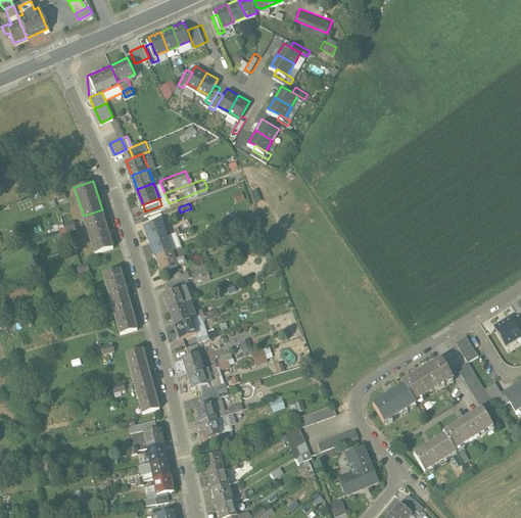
[(161,208),(149,214),(152,221),(161,218),(164,217),(161,208)]
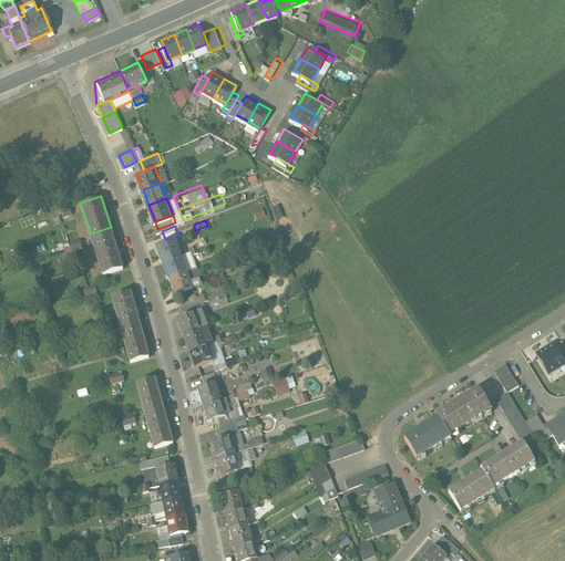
[(124,265),(111,227),(91,234),(103,271),(124,265)]
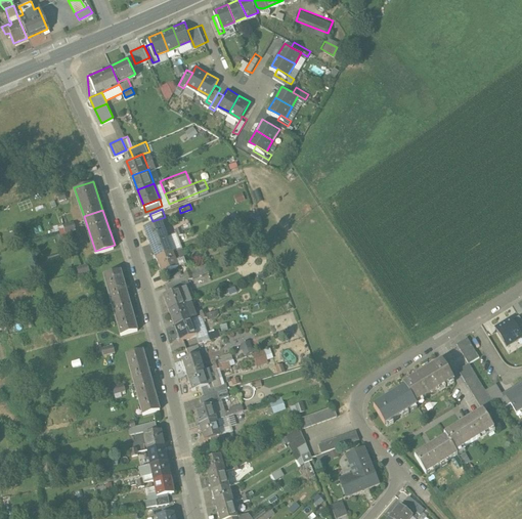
[(153,221),(146,224),(151,239),(168,232),(162,218),(153,221)]
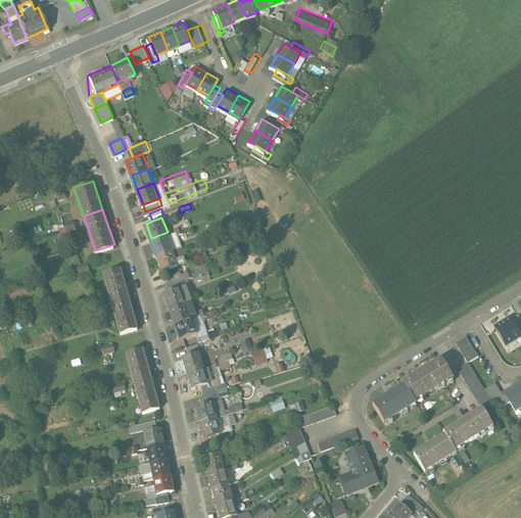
[(74,219),(62,223),(65,229),(77,226),(74,219)]
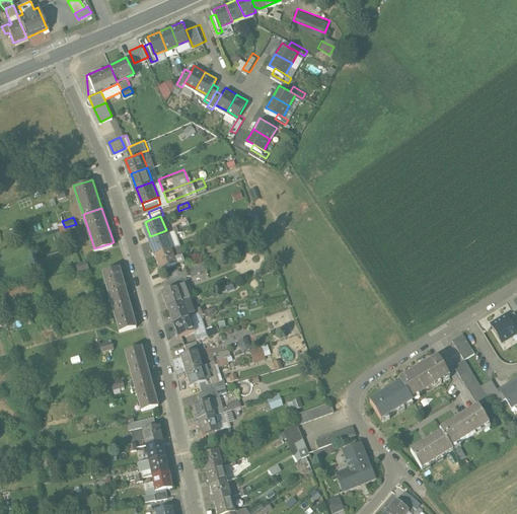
[(166,230),(150,236),(156,251),(172,245),(166,230)]
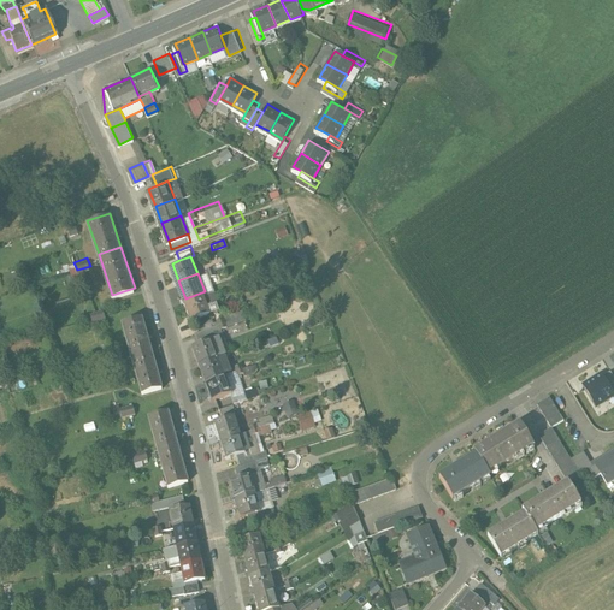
[(205,291),(186,298),(192,317),(211,309),(205,291)]
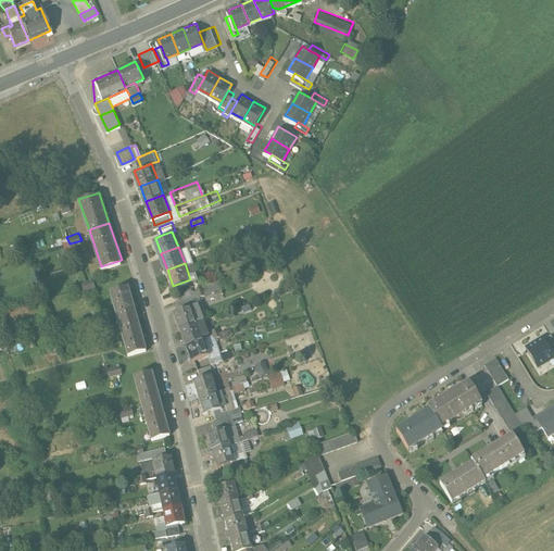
[(93,278),(82,282),(84,289),(96,285),(93,278)]
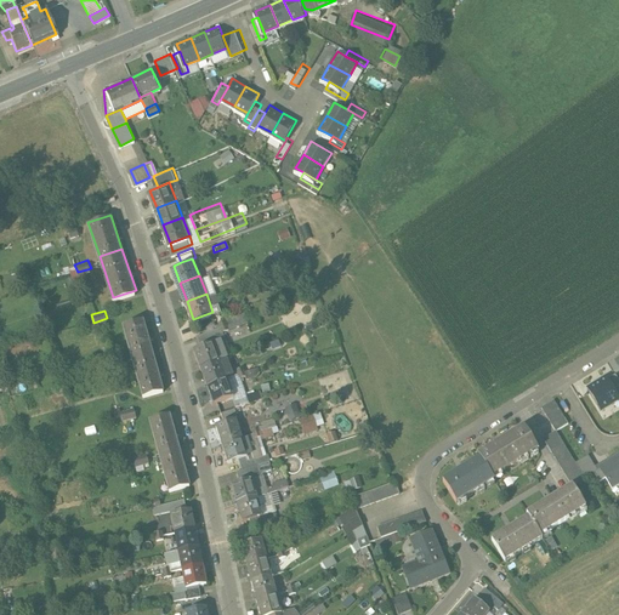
[(153,353),(143,317),(124,322),(132,359),(153,353)]
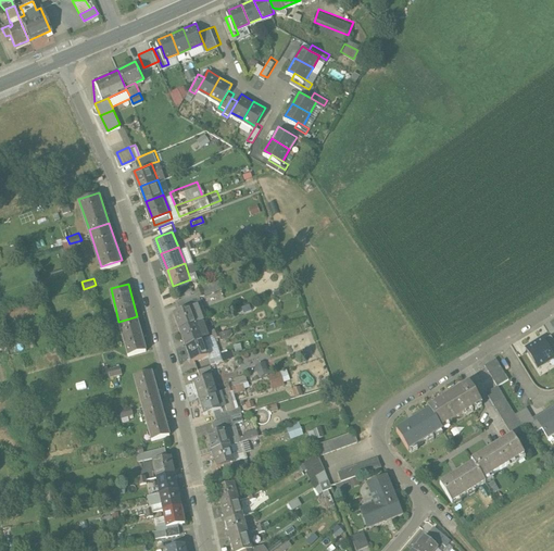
[(193,285),(178,290),(181,297),(189,295),(196,291),(193,285)]
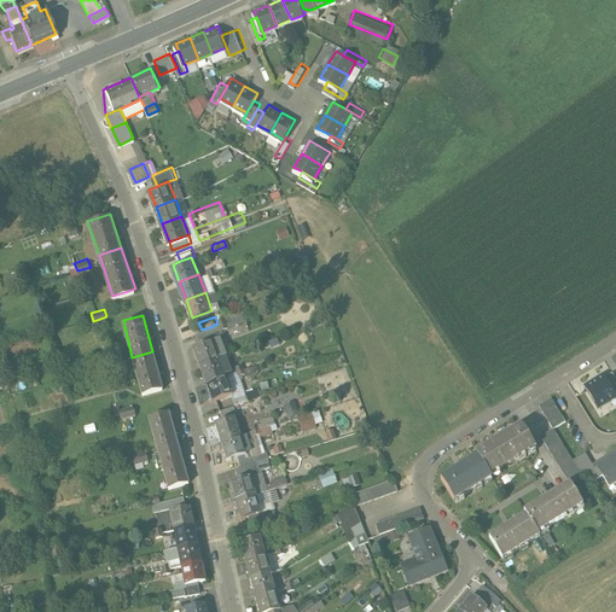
[(202,330),(197,331),(199,338),(213,333),(210,327),(202,330)]
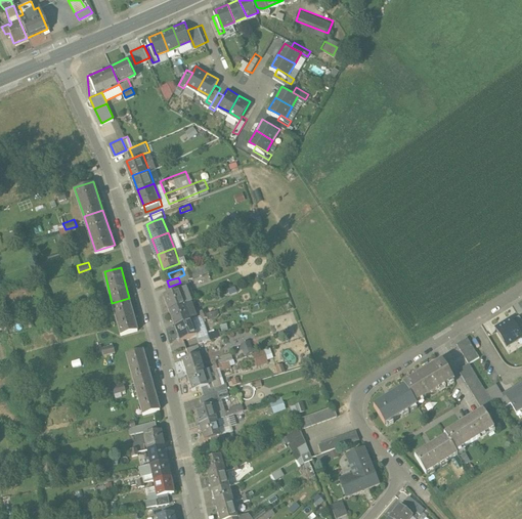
[(22,286),(26,296),(32,293),(29,283),(22,286)]
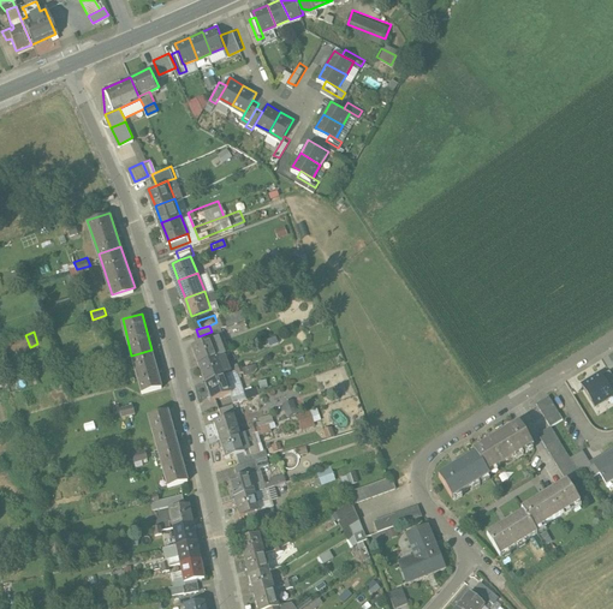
[(221,333),(212,336),(218,353),(227,350),(221,333)]
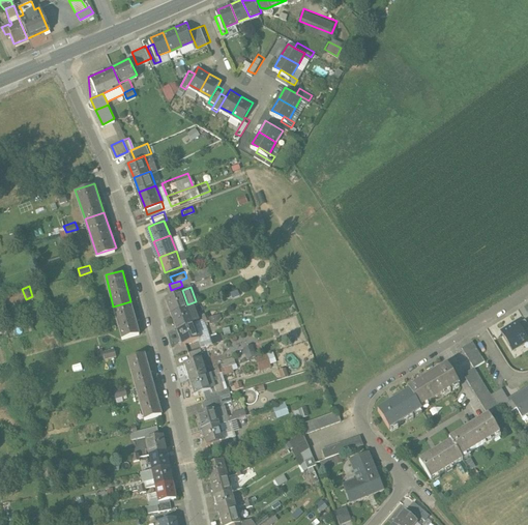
[(182,290),(166,296),(171,312),(187,304),(182,290)]
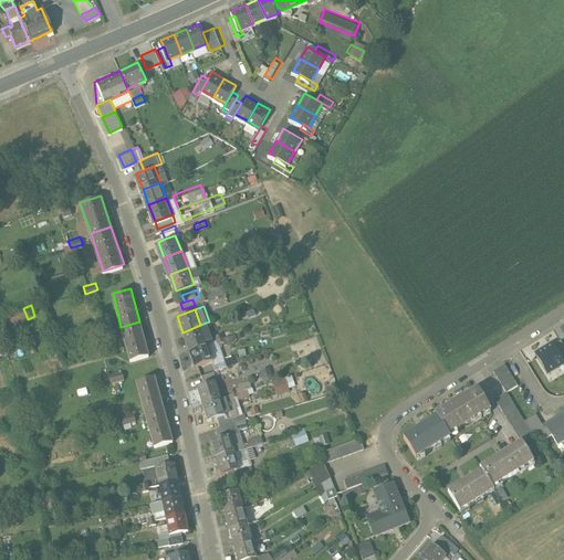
[(148,355),(139,321),(121,327),(129,360),(148,355)]
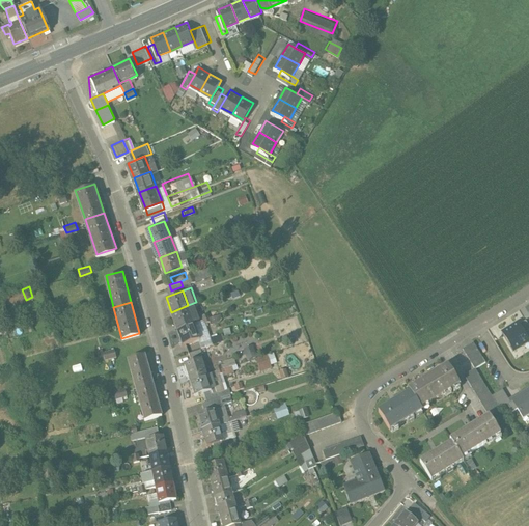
[(188,305),(171,312),(176,327),(194,321),(188,305)]
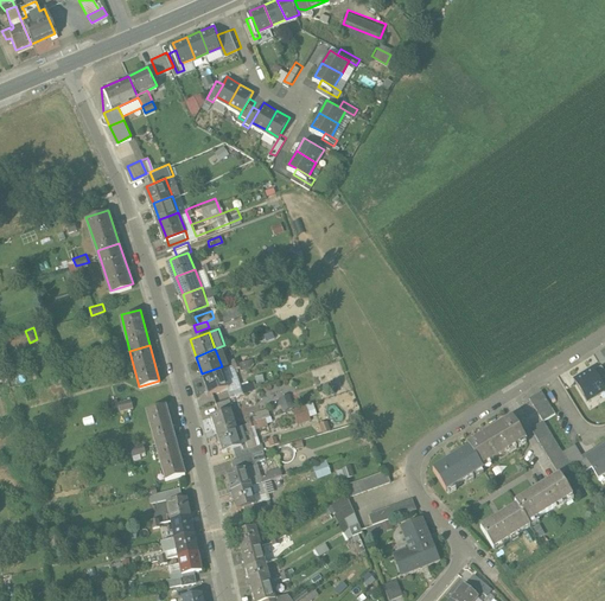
[(94,363),(106,359),(104,355),(109,352),(108,350),(91,355),(94,363)]
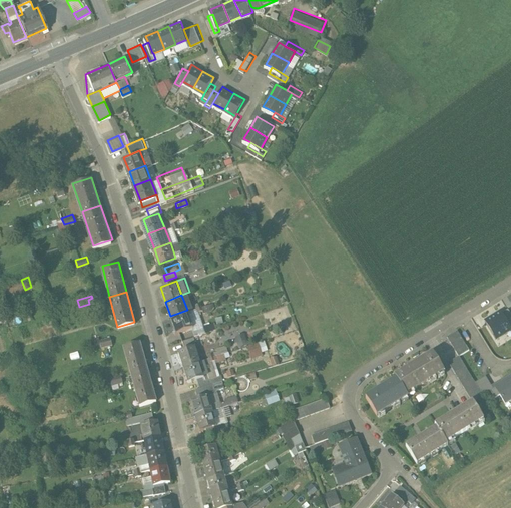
[(89,304),(90,306),(100,304),(98,297),(92,298),(88,300),(89,304)]
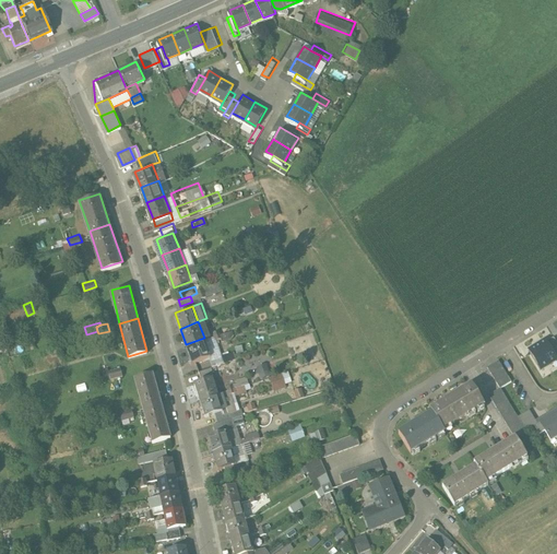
[(221,332),(217,333),(221,341),(229,338),(233,333),(232,329),(221,332)]
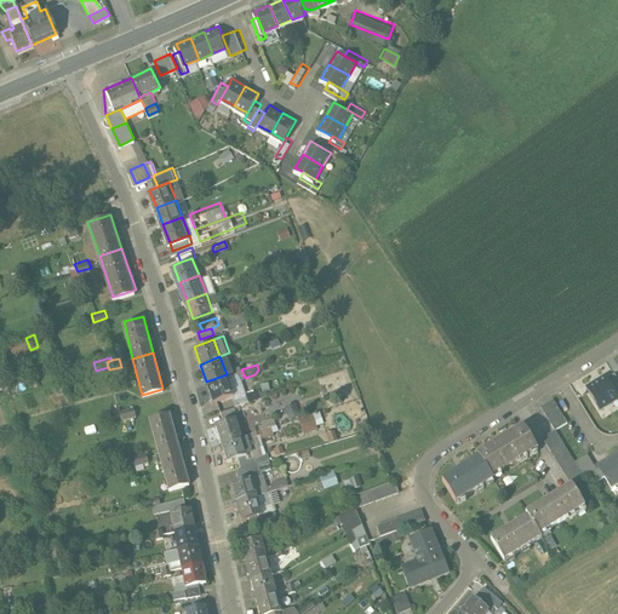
[(236,371),(227,374),(233,392),(230,394),(235,405),(247,401),(245,394),(236,371)]
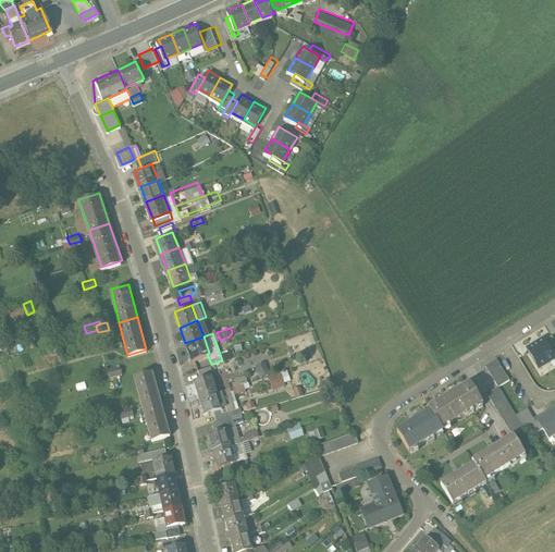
[(554,350),(546,336),(545,335),(529,344),(541,364),(554,356),(554,350)]
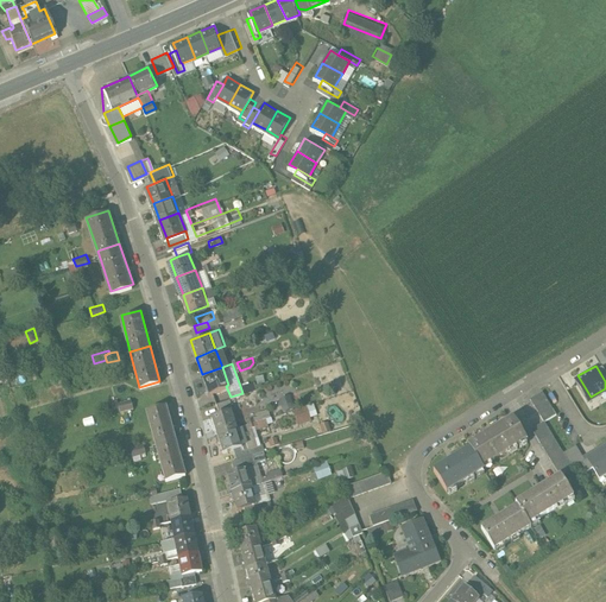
[(222,367),(202,374),(209,392),(226,386),(228,385),(222,367)]
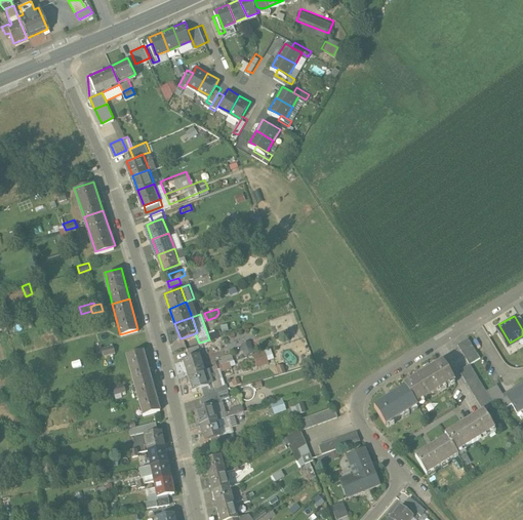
[(218,329),(207,333),(209,340),(220,335),(218,329)]
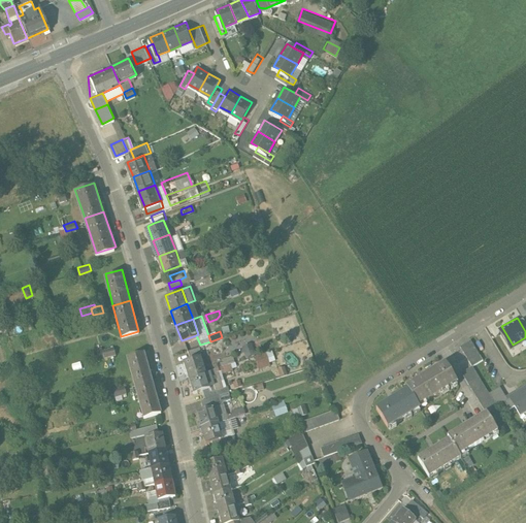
[(483,353),(474,338),(463,346),(472,360),(483,353)]
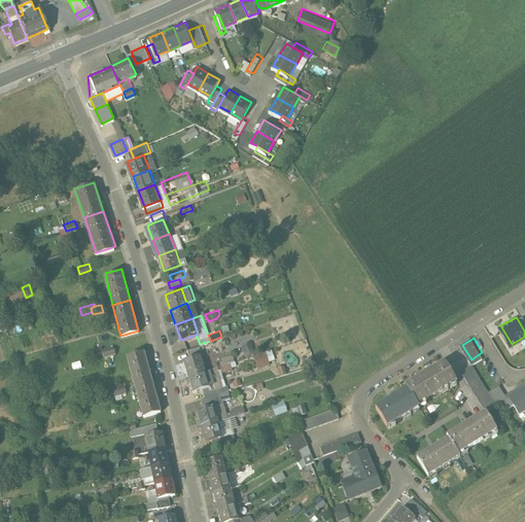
[(198,345),(185,349),(187,355),(200,351),(198,345)]
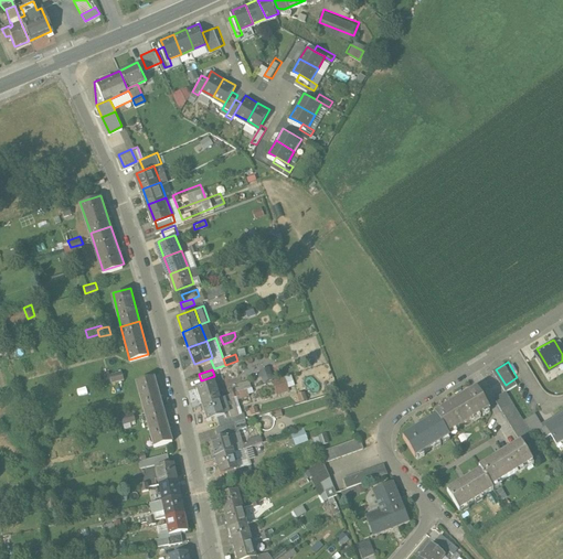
[(101,380),(110,378),(109,374),(108,371),(98,373),(101,380)]
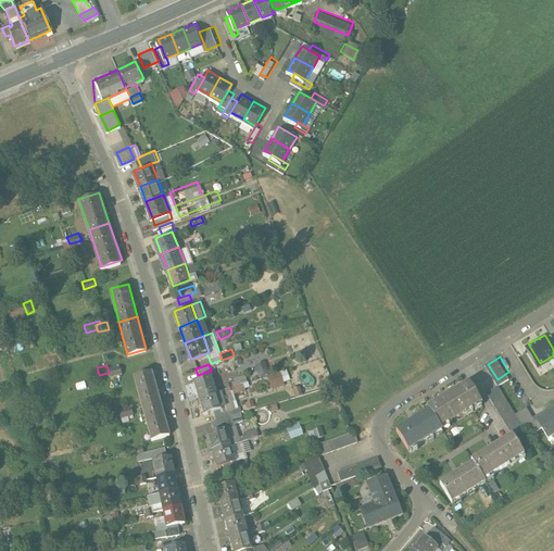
[(266,374),(272,388),(284,384),(282,380),(279,372),(279,370),(266,374)]
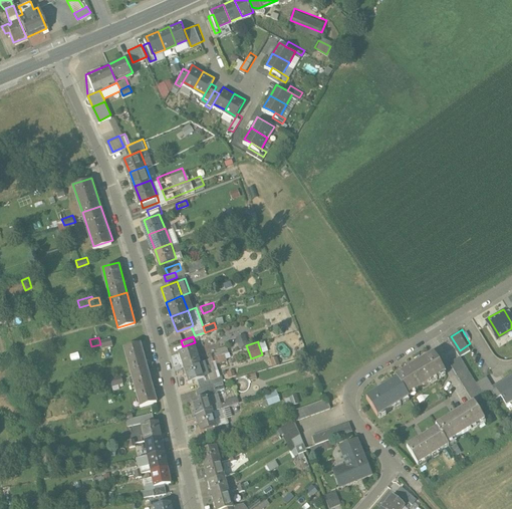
[(258,343),(261,351),(267,349),(264,341),(258,343)]
